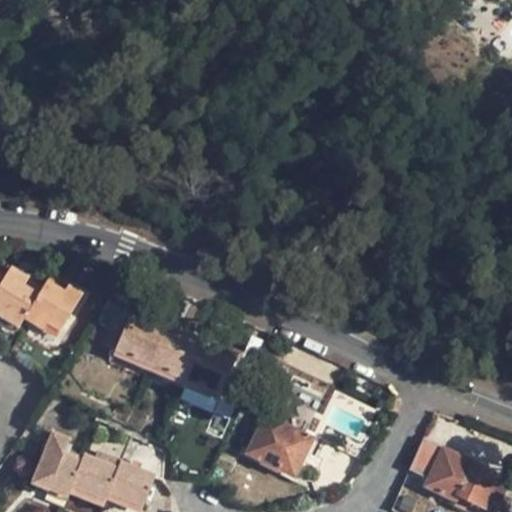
[(20,284),(25,277),(8,266),(6,268),(3,266),(0,269),(0,277),(0,278),(0,314),(15,325),(21,315),(35,294),(20,284)]
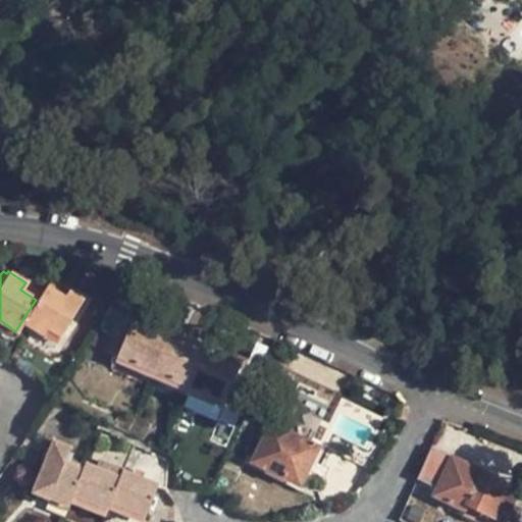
[(50,278),(45,286),(61,299),(67,291),(50,278)]
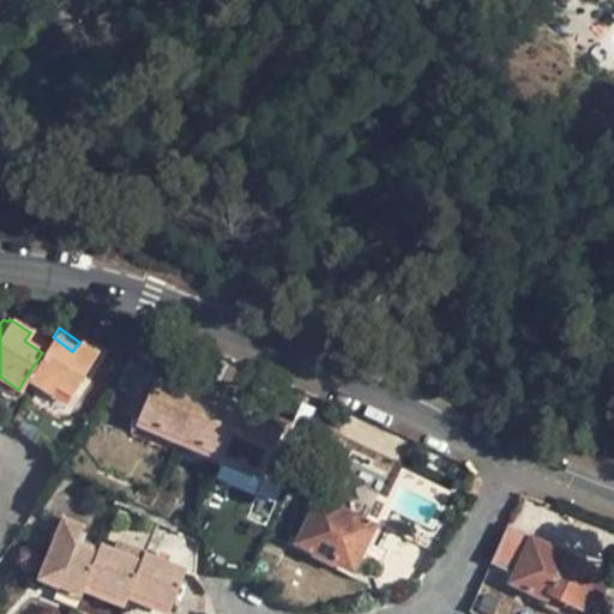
[(48,344),(30,332),(24,341),(42,353),(48,344)]
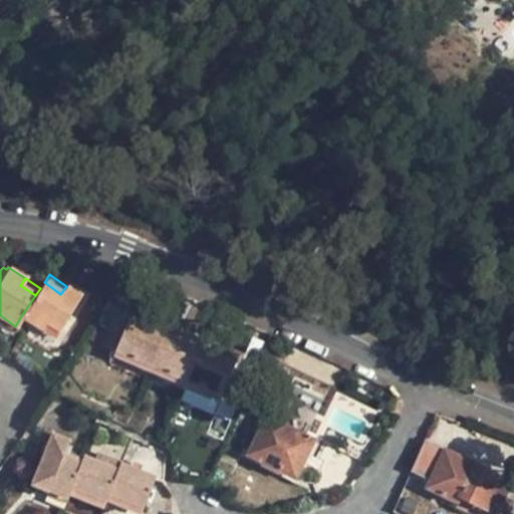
[(21,316),(41,329),(47,323),(59,331),(81,296),(66,286),(60,294),(44,282),(40,288),(35,295),(21,316)]
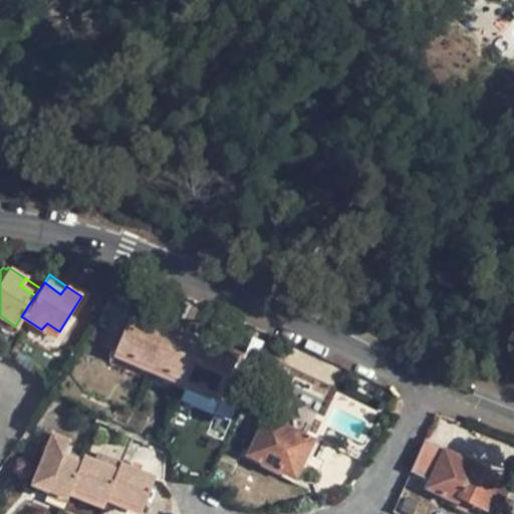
[(0,322),(12,330),(15,326),(0,315),(0,322)]
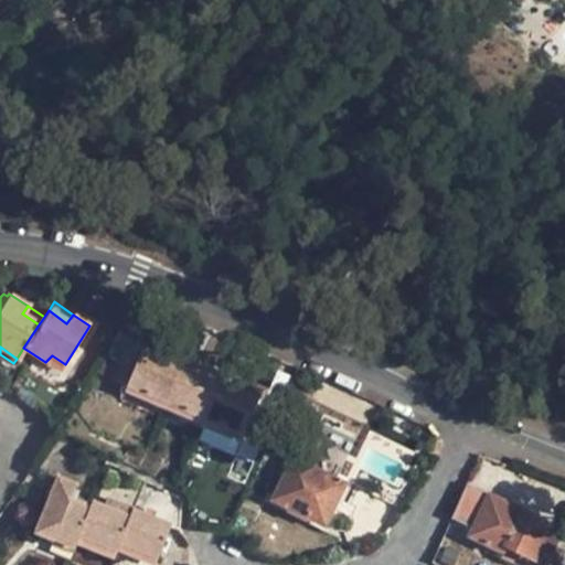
[(162,408),(182,364),(184,359),(159,348),(157,353),(144,348),(125,393),(162,408)]
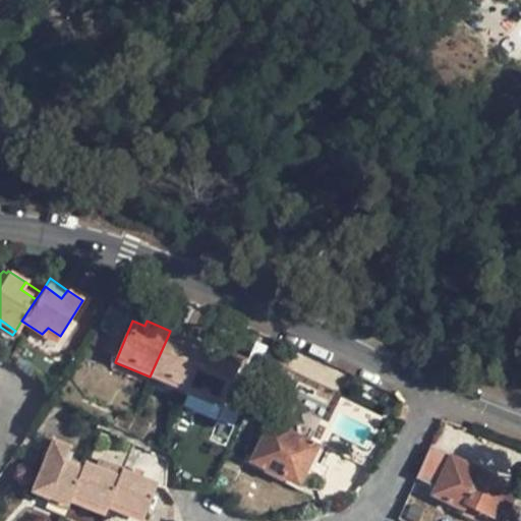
[(55,343),(60,336),(48,328),(42,334),(55,343)]
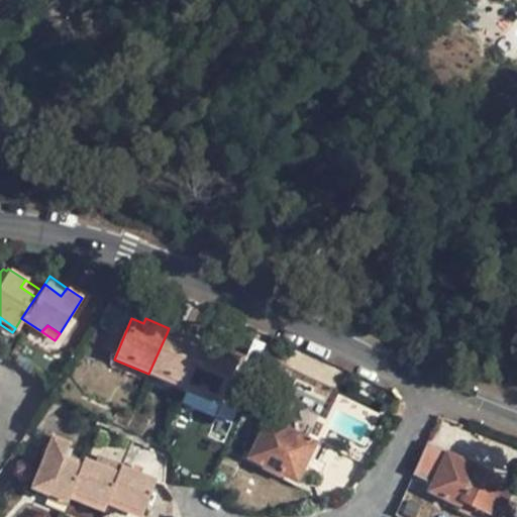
[(186,389),(205,342),(181,333),(179,337),(167,333),(148,374),(186,389)]
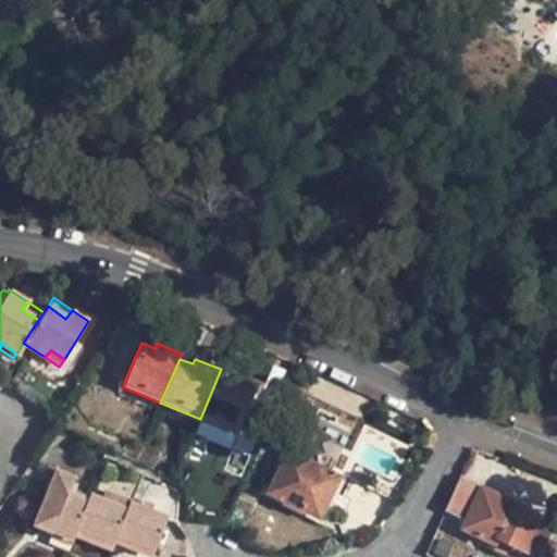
[(1,375),(8,380),(14,369),(9,366),(3,373),(1,375)]
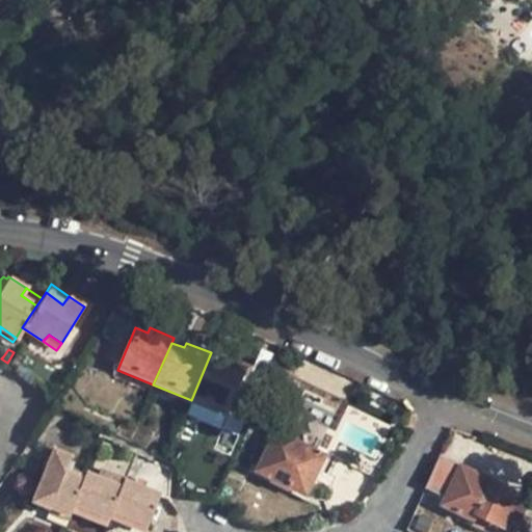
[(233,362),(211,352),(191,400),(229,416),(246,372),(231,367),(233,362)]
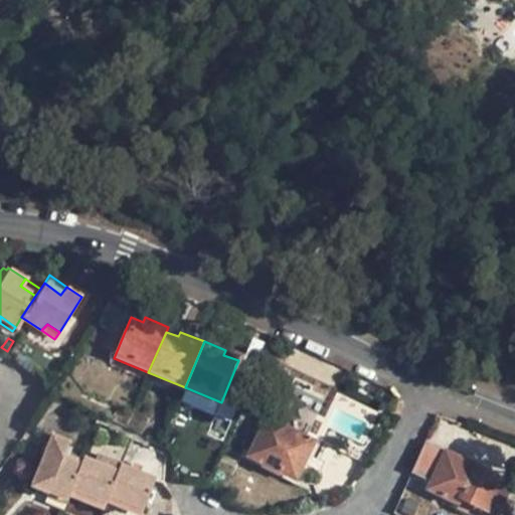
[(314,442),(267,417),(247,455),(295,479),(314,442)]
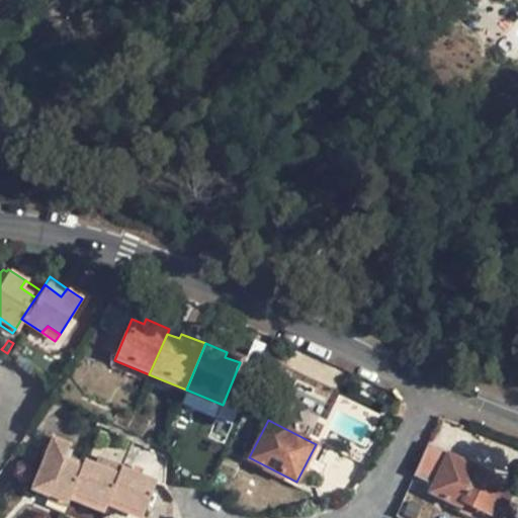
[(68,505),(72,494),(83,466),(65,459),(70,444),(52,437),(30,490),(68,505)]
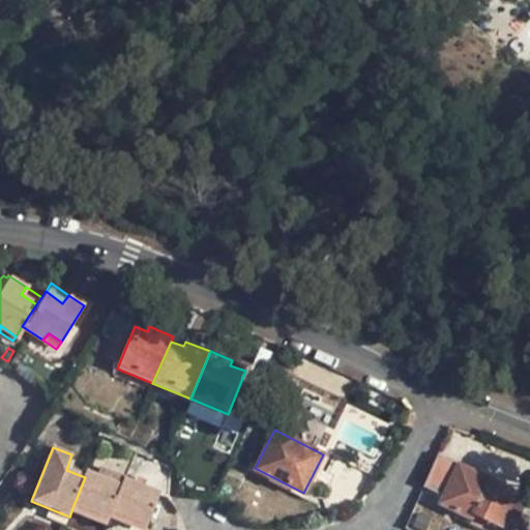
[(440,502),(471,518),(476,510),(509,529),(523,503),(507,496),(510,489),(461,464),(440,502)]
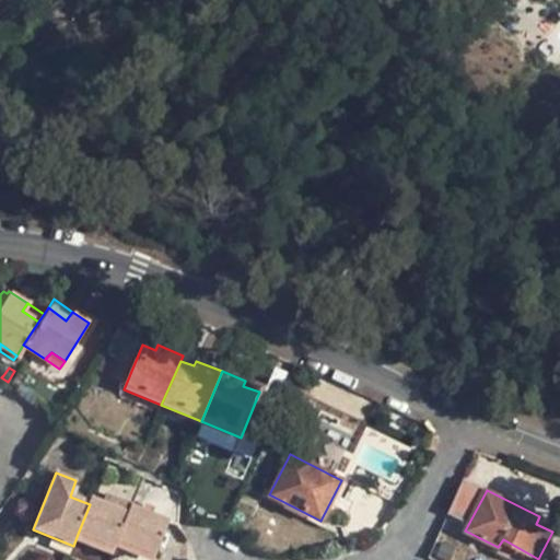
[(93,494),(90,504),(78,534),(115,548),(118,540),(130,510),(93,494)]
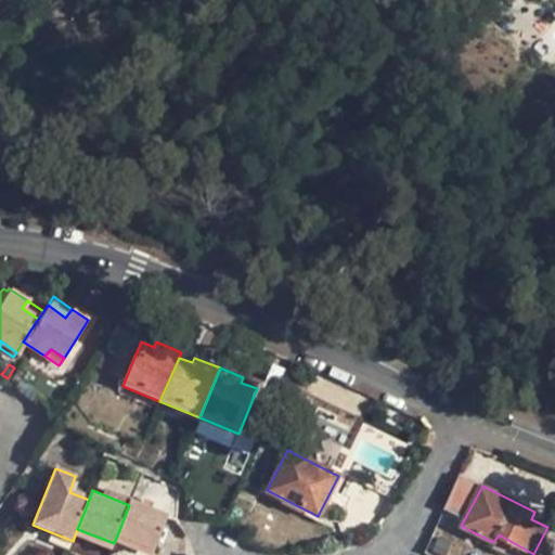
[(131,500),(129,505),(117,536),(154,551),(168,516),(131,500)]
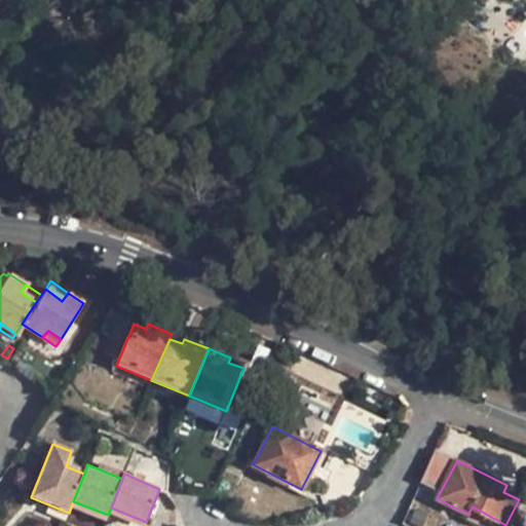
[(519,499),(523,493),(506,485),(503,492),(519,499)]
